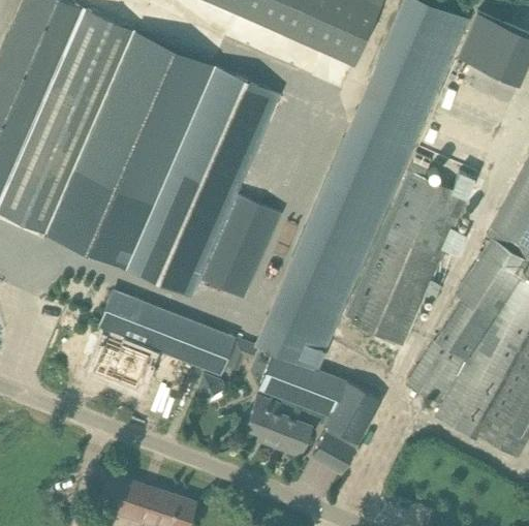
[(279,96),(57,0),(24,0),(0,56),(0,213),(191,297),(199,277),(237,193),(279,96)]
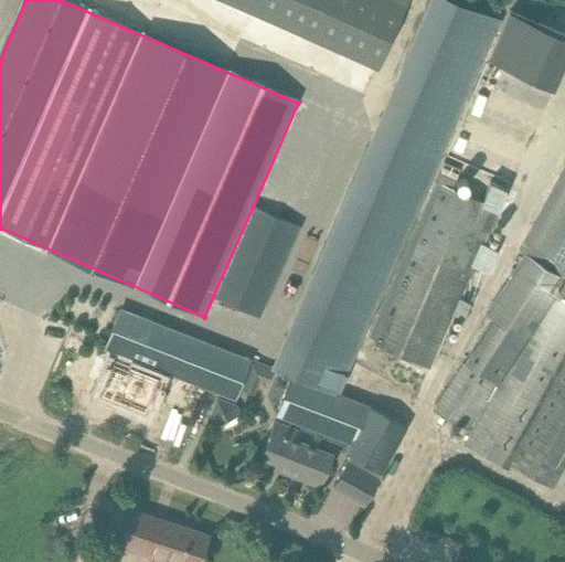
[(215,0),(377,71),(408,0),(215,0)]
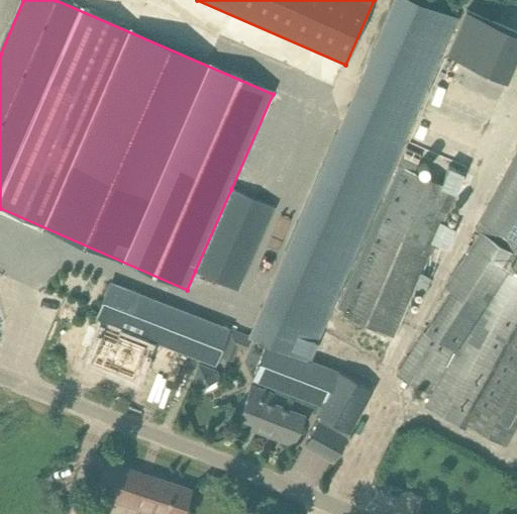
[(516,33),(466,12),(446,57),(507,82),(516,56),(516,33)]
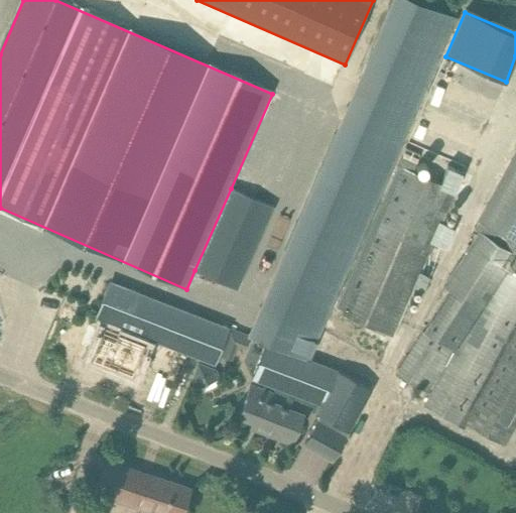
[(225,20),(218,37),(284,63),(287,54),(297,58),(293,70),(319,80),(328,61),(225,20)]
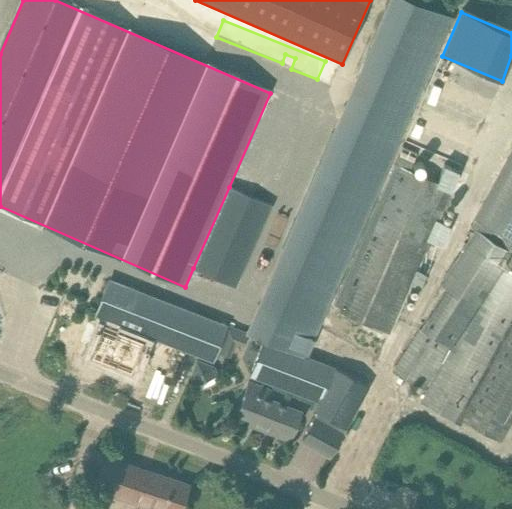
[(447,120),(480,133),(492,103),(494,103),(500,85),(472,75),(466,90),(477,94),(471,109),(453,103),(447,120)]
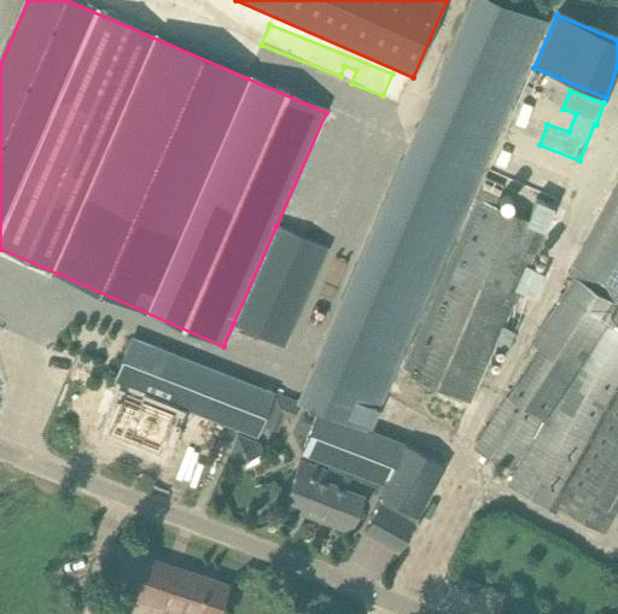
[(617,185),(573,267),(567,276),(573,280),(531,346),(541,351),(507,401),(503,398),(473,452),(511,473),(516,475),(507,490),(555,516),(559,510),(604,536),(617,508),(617,185)]
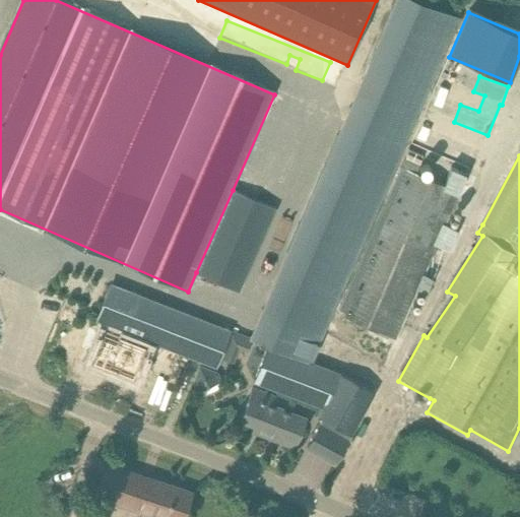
[(401,167),(339,312),(345,315),(343,318),(396,340),(460,193),(452,190),(453,189),(407,170),(401,167)]
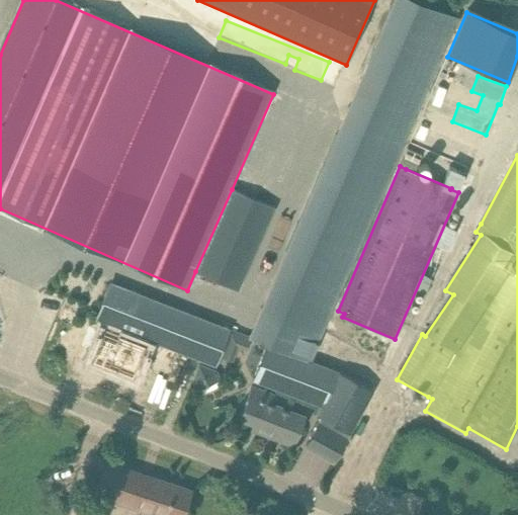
[(195,271),(238,290),(275,209),(232,189),(195,271)]
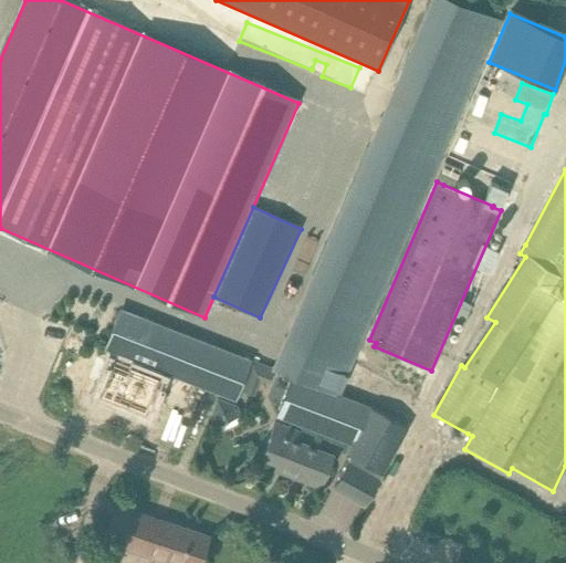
[(315,267),(285,337),(354,365),(384,294),(315,267)]
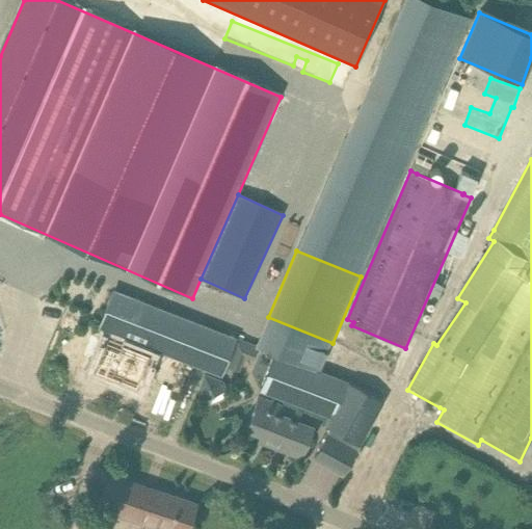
[(114,292),(99,331),(221,379),(237,341),(114,292)]
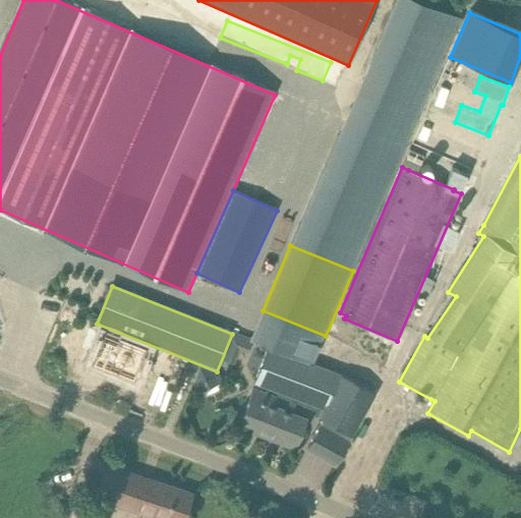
[(104,338),(93,333),(84,351),(97,355),(93,365),(133,382),(147,350),(106,334),(104,338)]
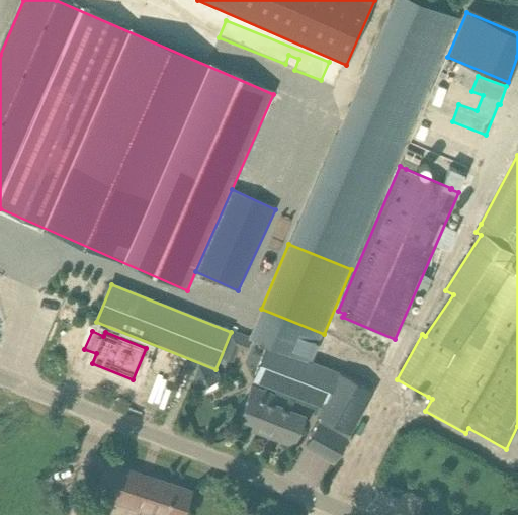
[(268,347),(254,381),(321,409),(317,417),(321,420),(306,448),(333,463),(349,435),(371,393),(341,375),(311,364),(268,347)]
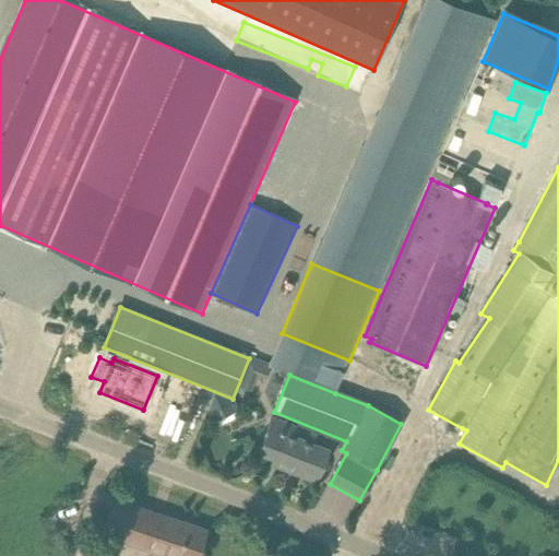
[(259,453),(300,470),(297,476),(316,483),(328,452),(284,435),(287,427),(271,421),(259,453)]
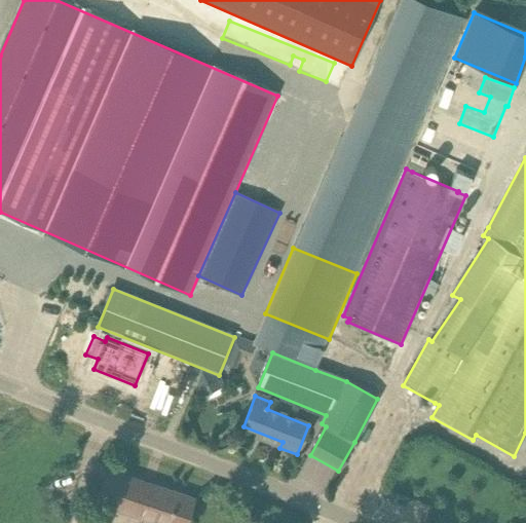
[(102,491),(97,506),(148,522),(186,522),(187,520),(193,500),(108,472),(102,491)]
